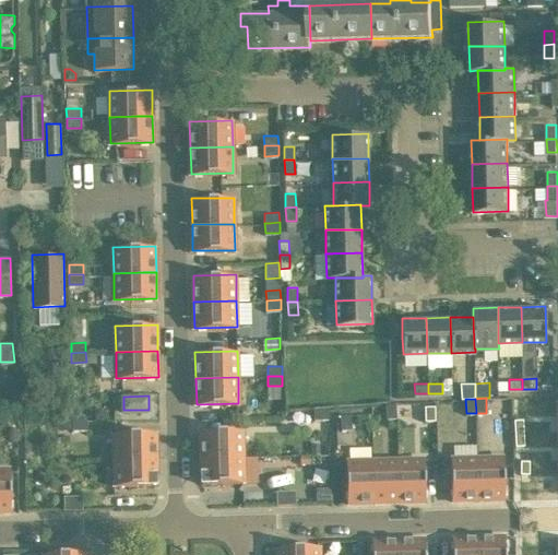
[(387,417),(398,416),(395,402),(386,403),(387,417)]
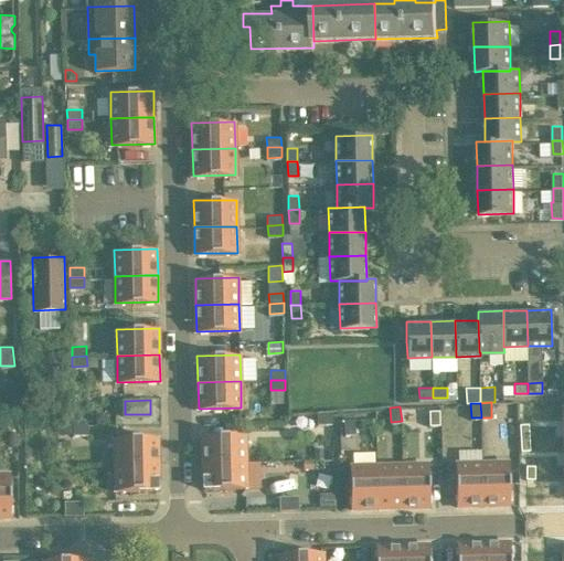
[(439,424),(439,410),(428,410),(428,424),(439,424)]
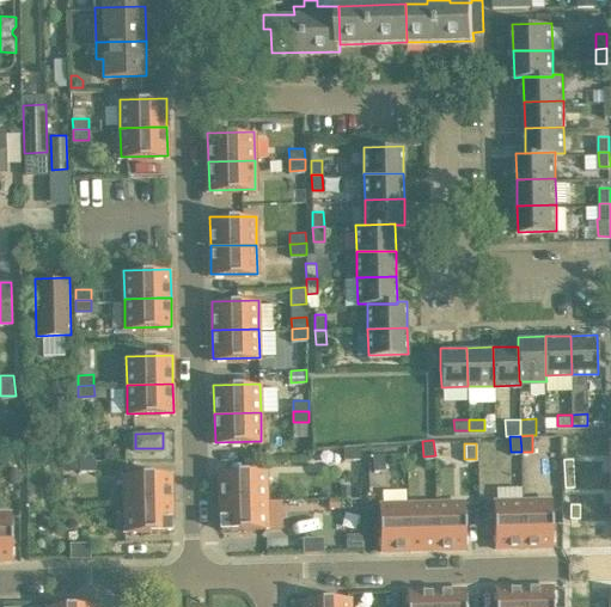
[(344,446),(344,458),(360,458),(360,446),(344,446)]
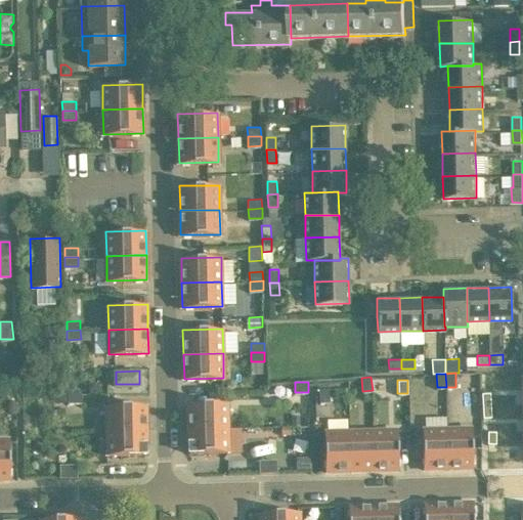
[(330,401),(329,388),(319,389),(320,402),(330,401)]
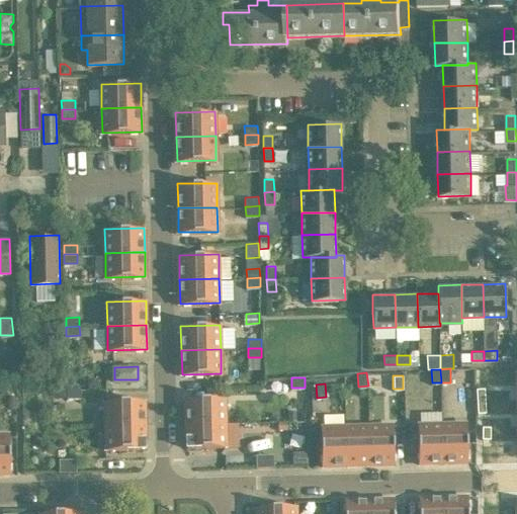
[(68,388),(68,397),(81,397),(81,388),(68,388)]
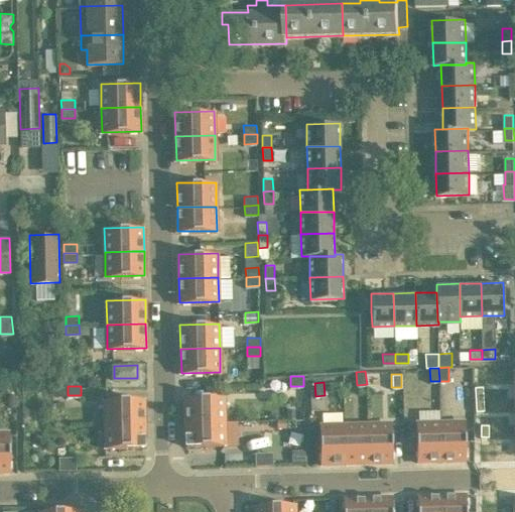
[(484,398),(483,386),(475,386),(476,398),(484,398)]
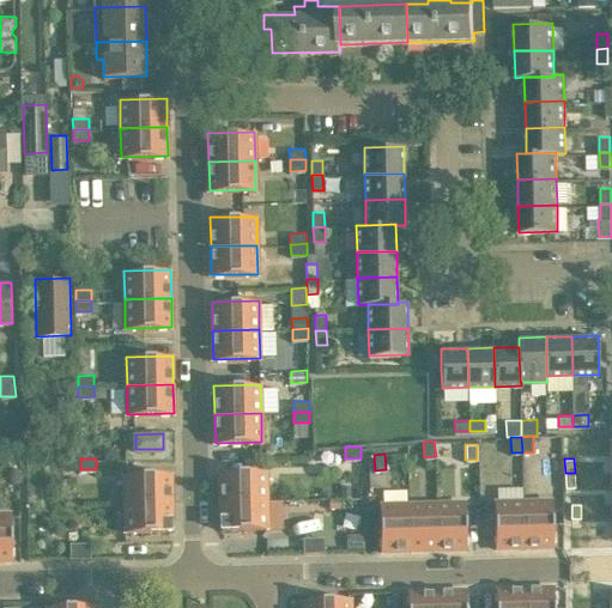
[(220,500),(267,499),(266,470),(219,472),(220,500)]
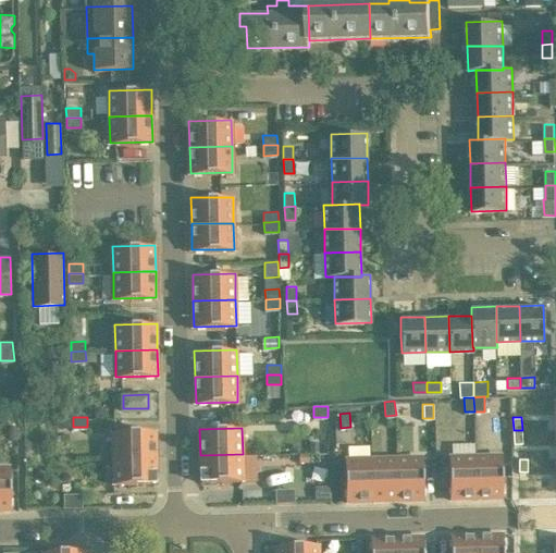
[(114,457),(156,456),(156,430),(113,431),(114,457)]
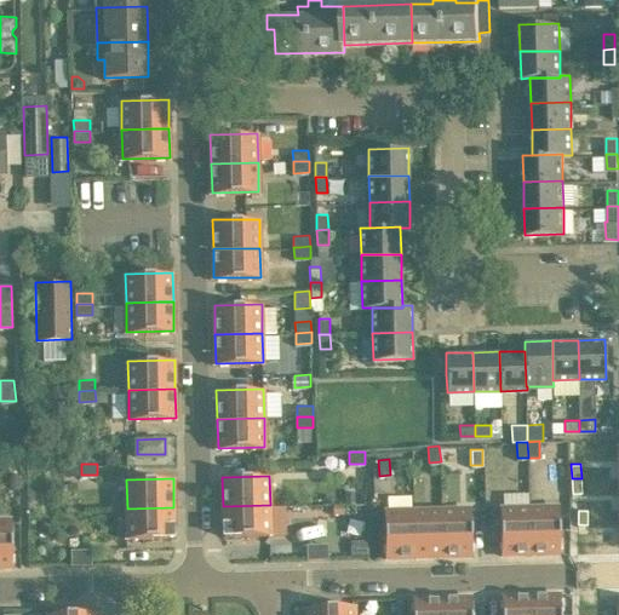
[(582,493),(582,478),(572,478),(572,493),(582,493)]
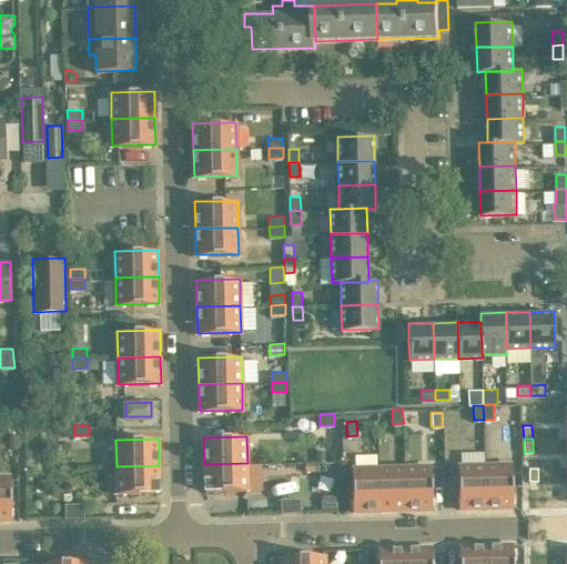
[(315,461),(324,461),(325,450),(315,450),(315,461)]
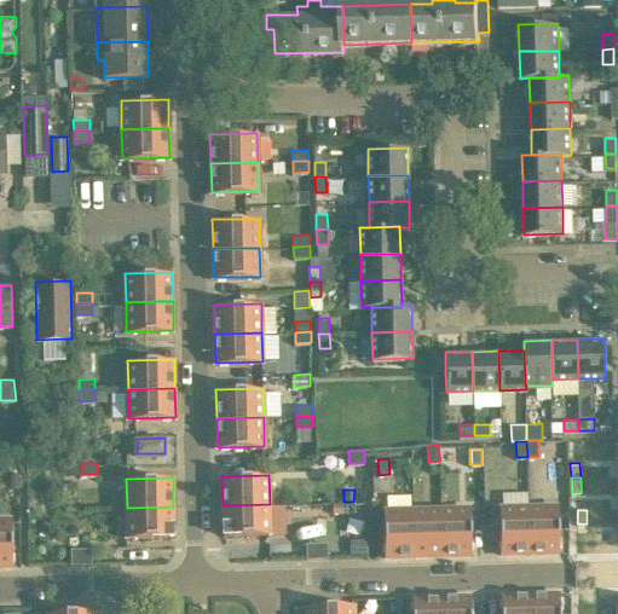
[(346,513),(346,502),(333,503),(333,514),(346,513)]
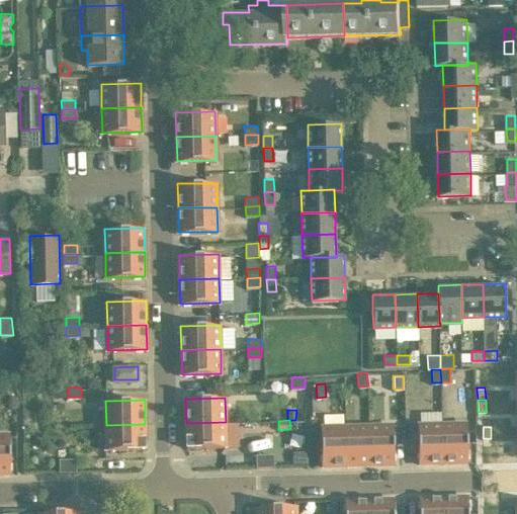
[(226,446),(226,422),(186,423),(187,447),(226,446)]
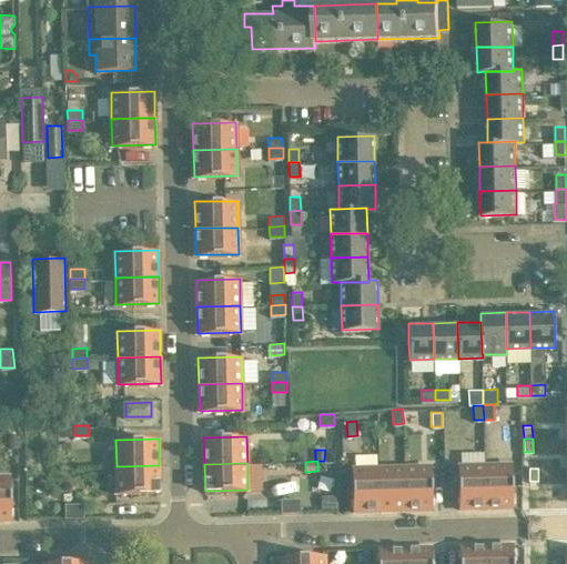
[(512,463),(485,464),(486,506),(513,506),(512,463)]
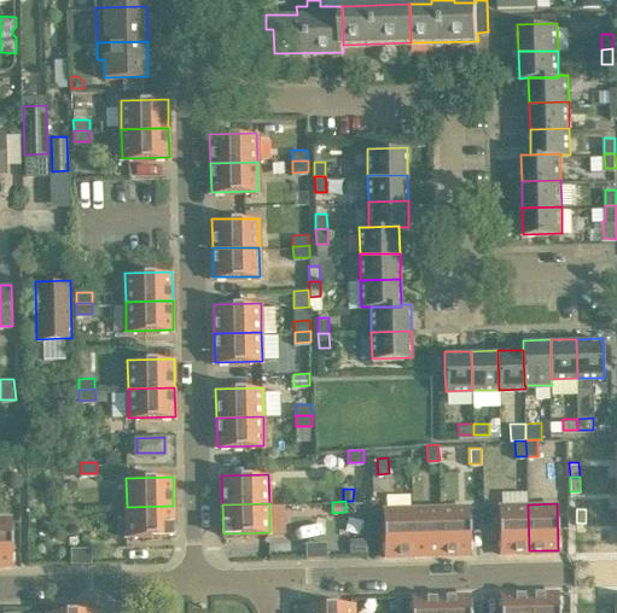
[(529,550),(528,505),(499,505),(500,552),(529,550)]
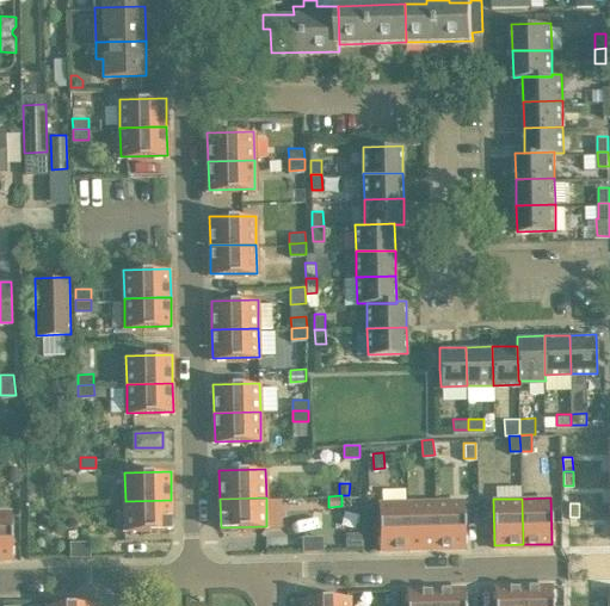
[(172,529),(171,500),(125,501),(125,529),(172,529)]
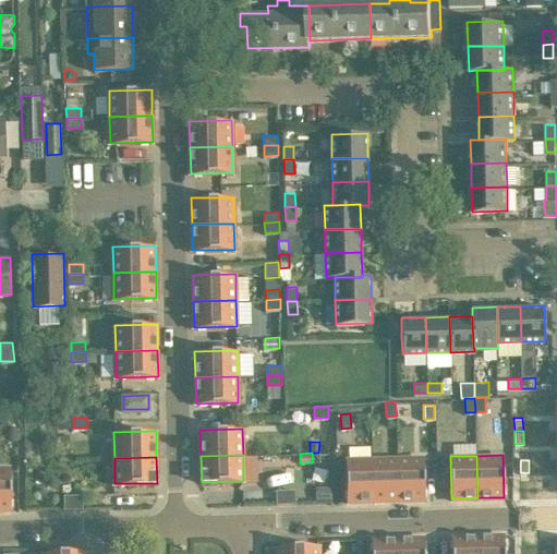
[(399,500),(398,457),(373,458),(374,501),(399,500)]
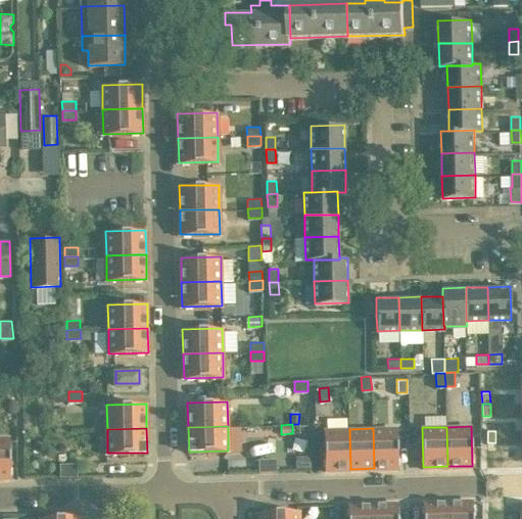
[(397,428),(373,428),(374,468),(398,468),(397,428)]
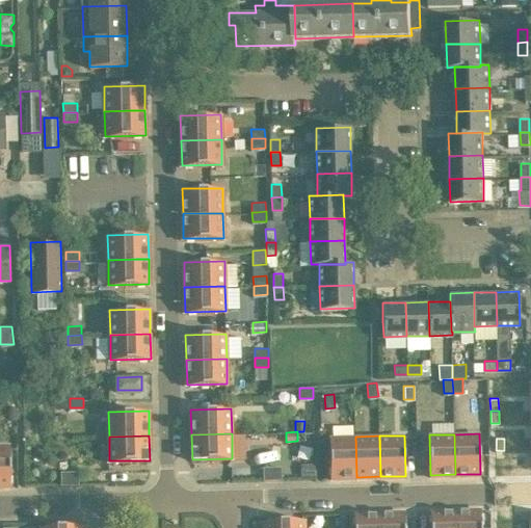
[(356,477),(355,437),(330,438),(332,477),(356,477)]
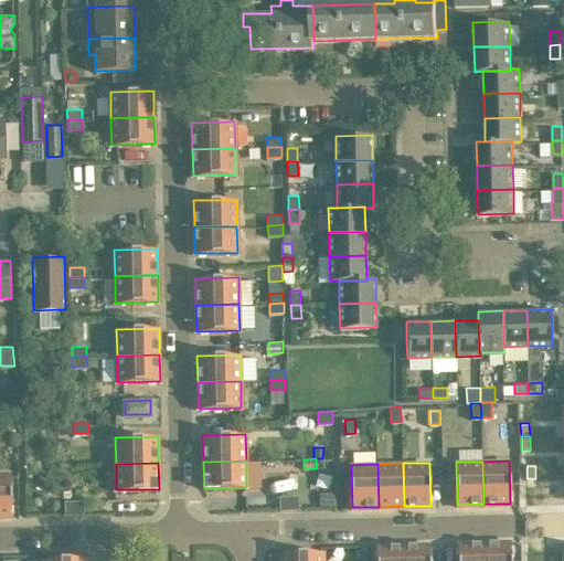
[(535,465),(527,465),(527,478),(535,478),(535,465)]
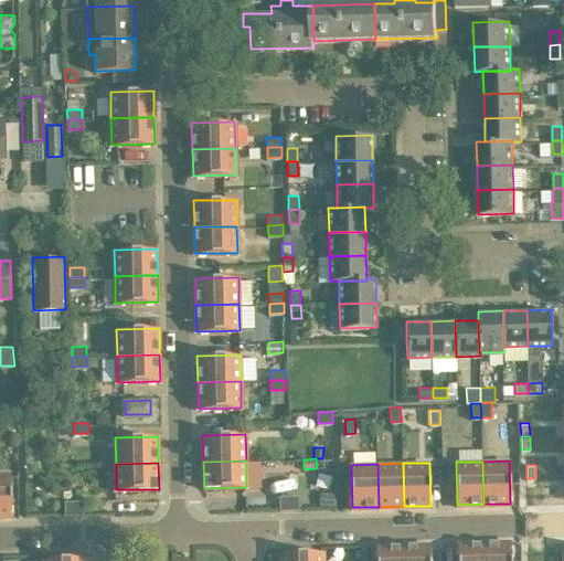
[(0,516),(11,516),(10,473),(0,473),(0,516)]
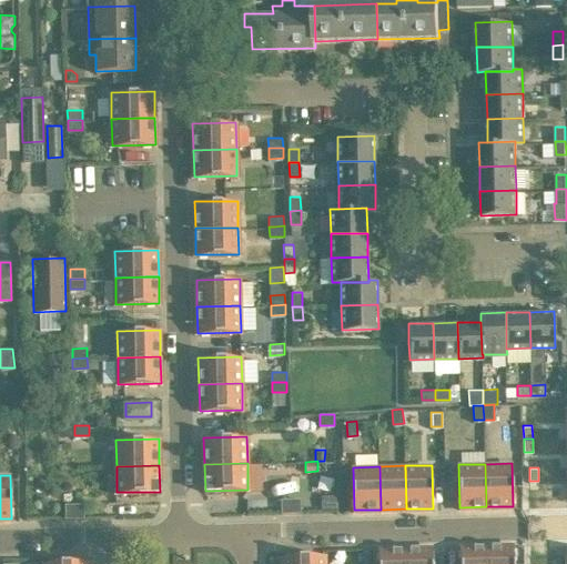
[(322,495),(322,509),(335,509),(335,495),(322,495)]
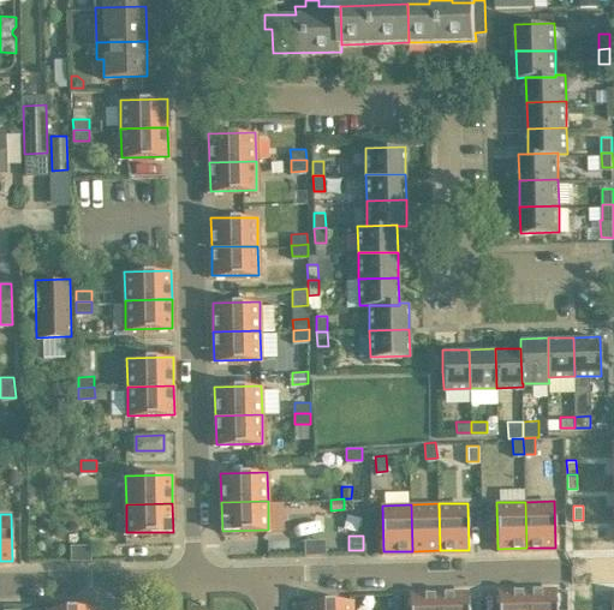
[(325,538),(305,538),(305,554),(325,552),(325,538)]
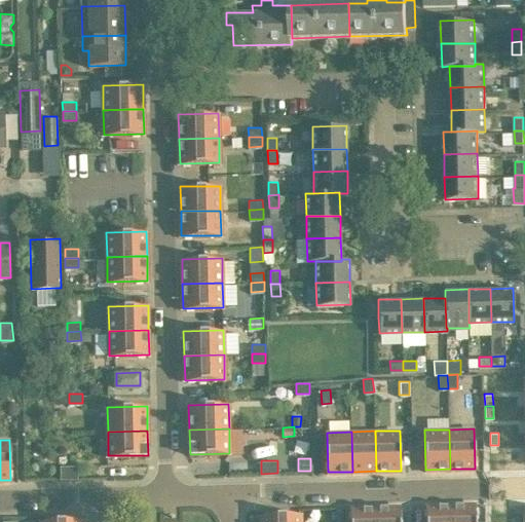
[(78,478),(77,465),(61,465),(61,478),(78,478)]
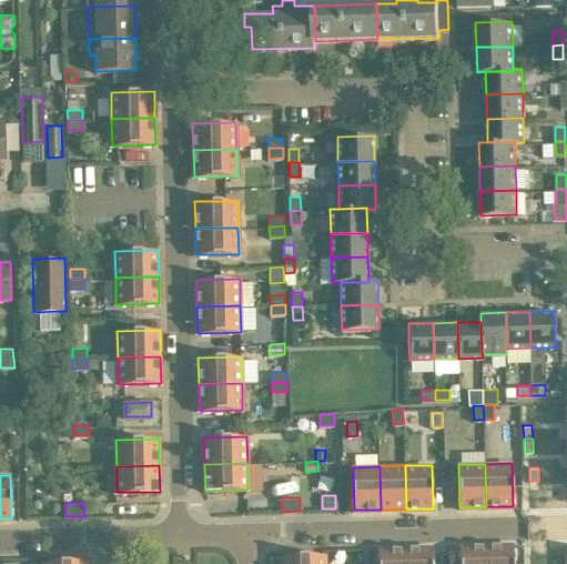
[(539,540),(540,559),(566,557),(566,540),(539,540)]
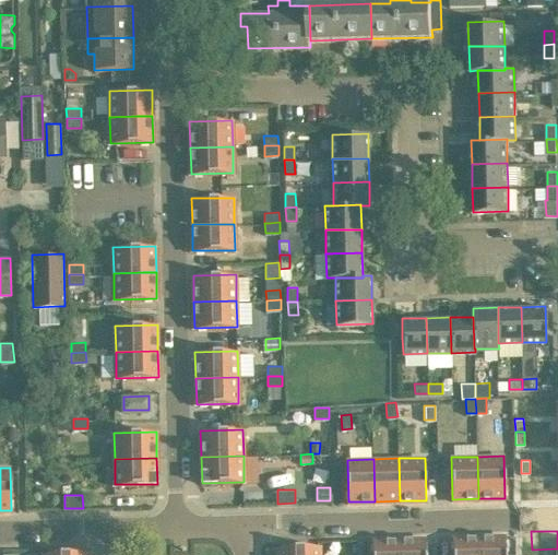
[(505,554),(506,534),(479,535),(479,554),(505,554)]
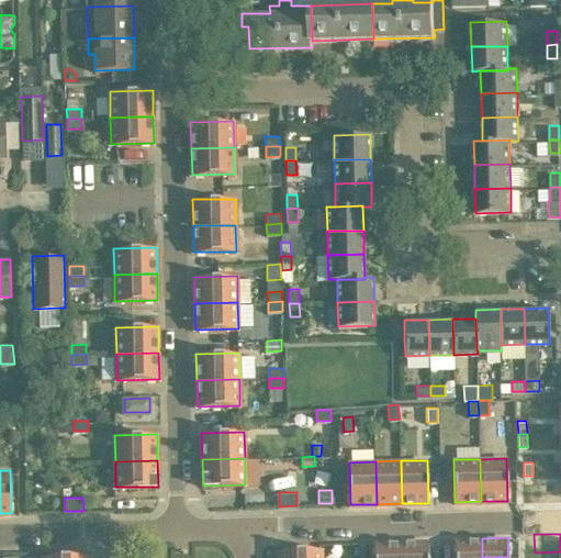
[(482,557),(482,538),(456,539),(456,557),(482,557)]
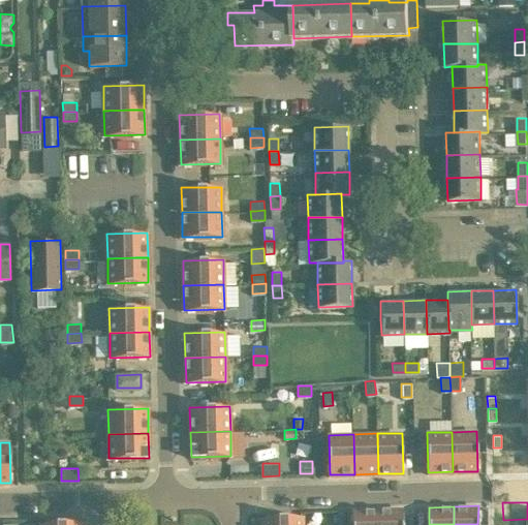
[(377,524),(377,508),(352,510),(352,524),(377,524)]
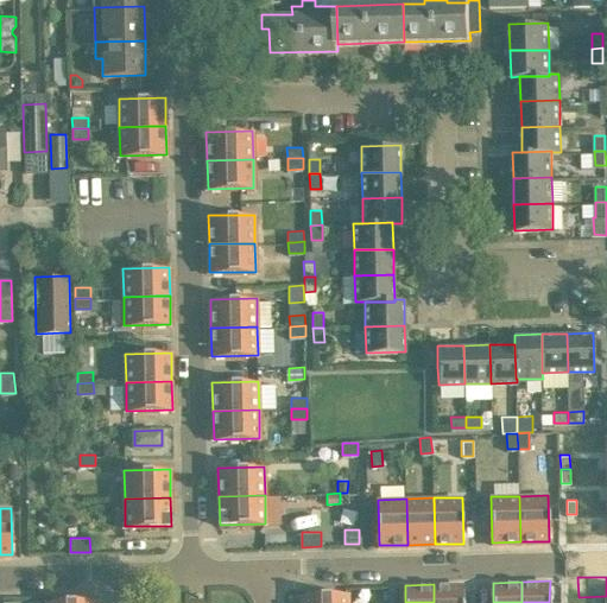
[(462,602),(462,584),(434,584),(434,602),(462,602)]
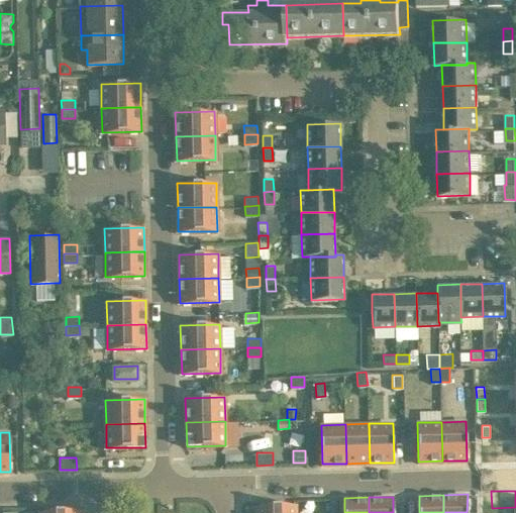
[(255,512),(295,512),(296,504),(256,505),(255,512)]
